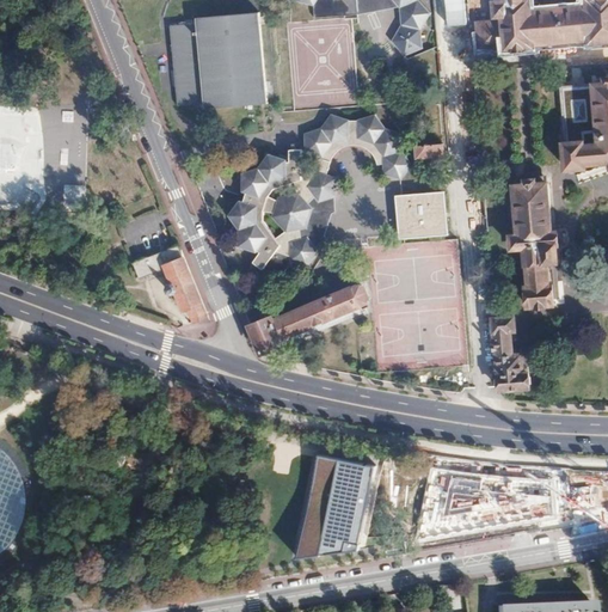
[(530,0),(493,0),(495,19),(479,20),(481,47),(508,44),(508,48),(536,46),(536,42),(585,38),(585,42),(593,41),(607,40),(607,0),(576,0),(532,4),(530,0)]
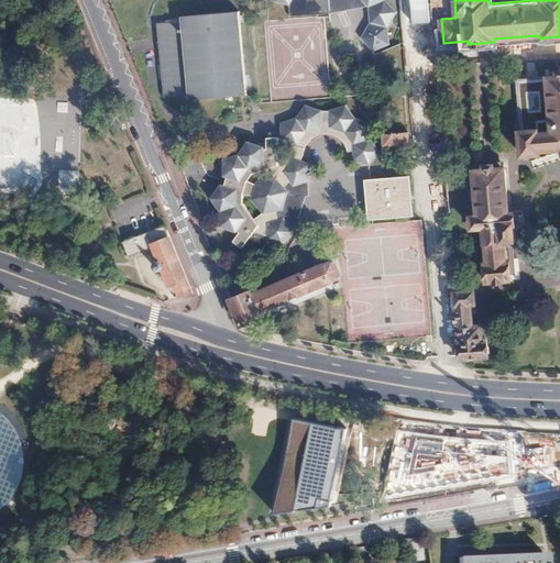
[(179,21),(154,24),(161,98),(186,96),(186,100),(243,95),(237,12),(179,17),(179,21)]
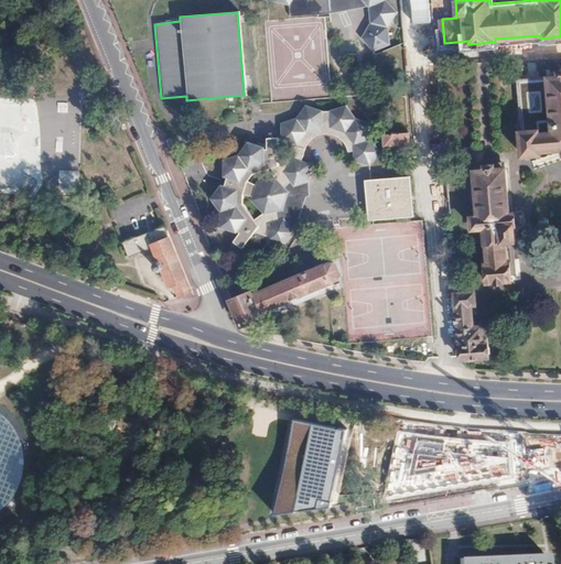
[(552,71),(543,71),(548,126),(535,127),(533,125),(515,126),(517,153),(537,151),(537,149),(558,147),(559,153),(560,153),(560,65),(551,66),(552,71)]
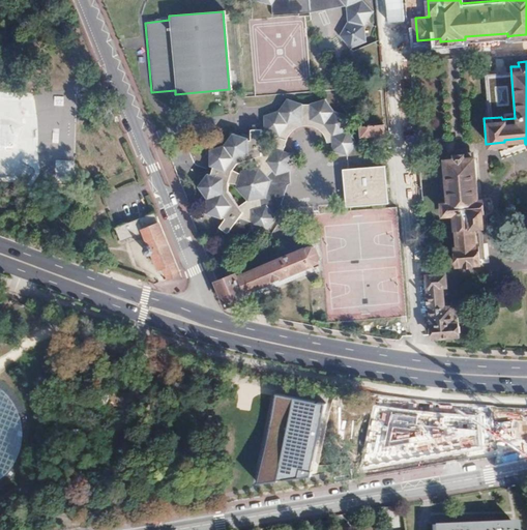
[(515,118),(510,66),(507,67),(495,67),(480,69),(484,118),(501,117),(502,119),(515,118)]
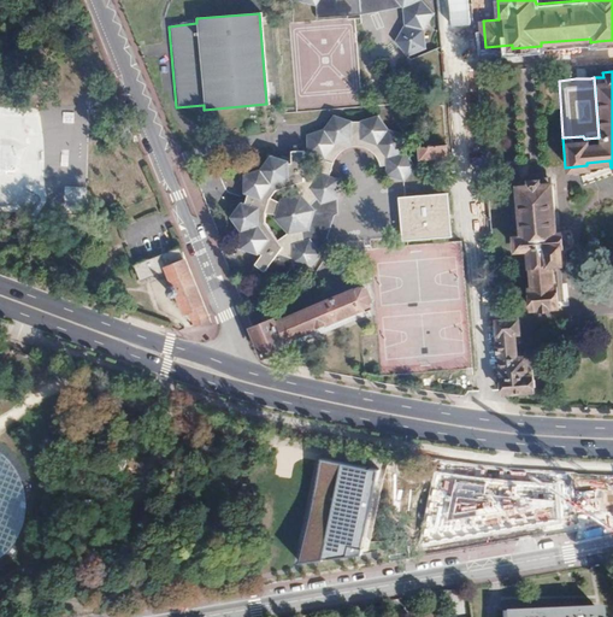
[(300,170),(300,148),(288,148),(288,162),(270,153),(258,166),(243,170),(243,186),(247,187),(243,198),(240,197),(230,210),(240,222),(240,239),(254,245),(257,246),(252,253),(260,260),(273,245),(281,251),(288,251),(287,254),(304,259),(313,247),(305,234),(296,235),(295,224),(302,223),(308,205),(304,199),(313,192),(317,198),(332,194),(332,177),(322,174),(326,158),(337,151),(345,147),(351,148),(357,150),(361,153),(366,157),(369,162),(371,168),(378,168),(378,174),(395,180),(406,168),(394,153),(394,137),(378,133),(367,119),(354,123),(342,124),(329,118),(318,131),(302,136),(304,152),(318,157),(308,171),(300,170)]
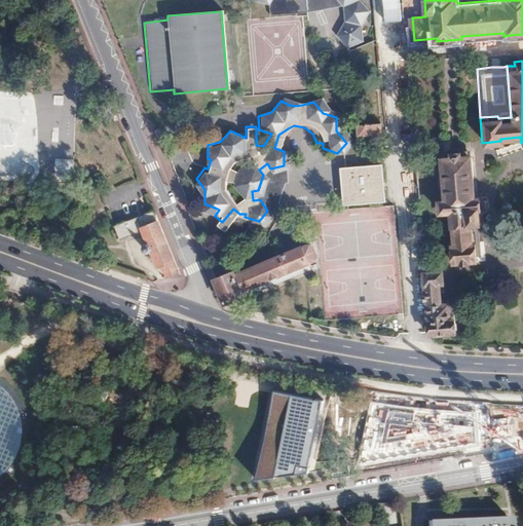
[(373,123),(350,125),(351,137),(374,134),(373,123)]
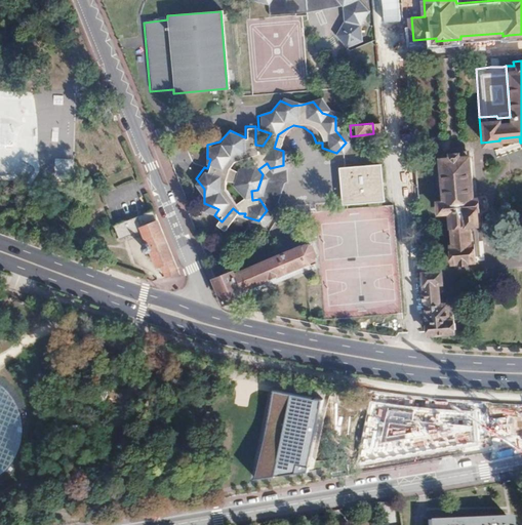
[(33,137),(44,138),(45,128),(33,127),(33,137)]
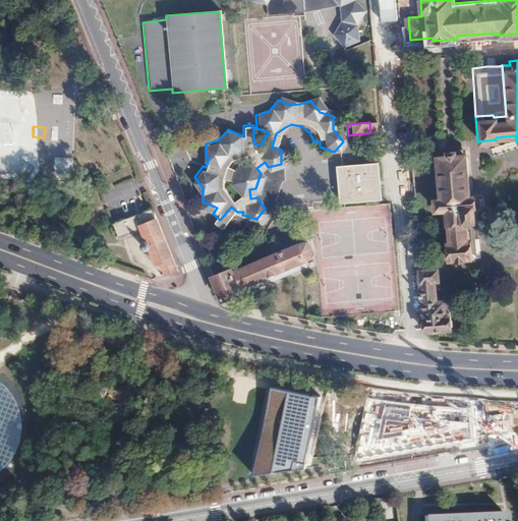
[(439,201),(435,201),(436,215),(443,214),(446,244),(443,244),(445,266),(468,264),(466,243),(463,243),(462,225),(473,224),(471,199),(468,199),(464,153),(455,153),(454,151),(444,152),(444,155),(435,156),(439,201)]
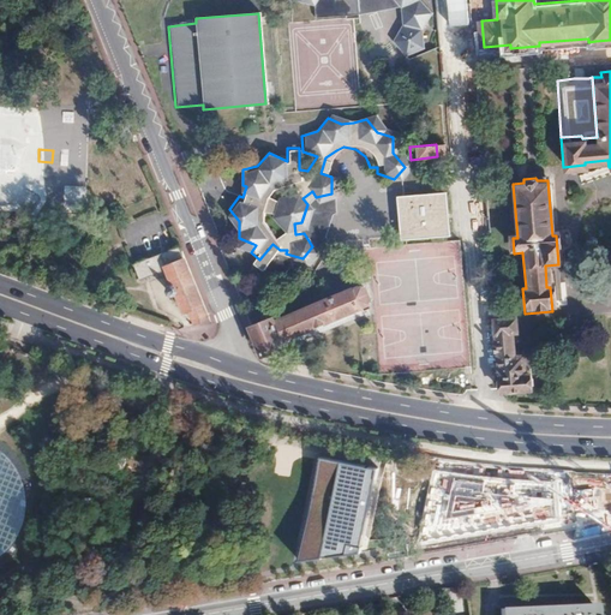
[(436,192),(395,196),(399,237),(441,233),(436,192)]
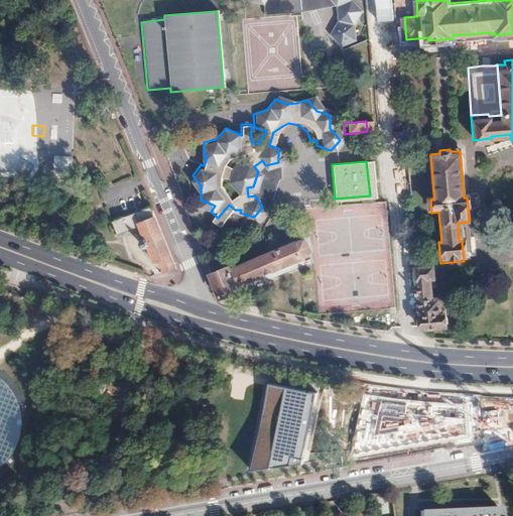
[(116,235),(138,226),(144,240),(141,241),(139,243),(140,246),(143,247),(146,245),(152,262),(158,260),(162,271),(173,267),(148,207),(110,222),(116,235)]
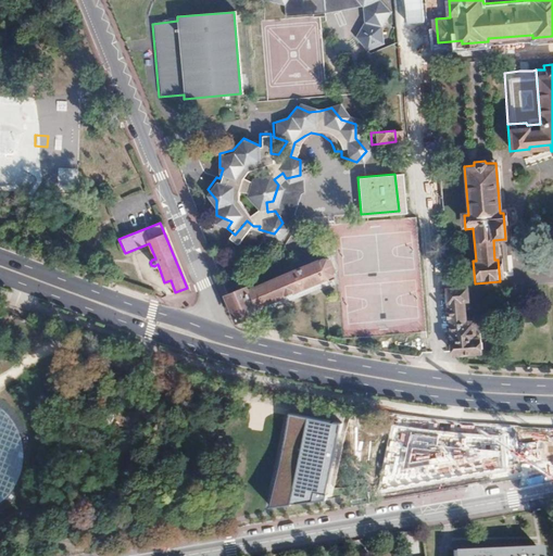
[(327,261),(326,258),(247,292),(246,289),(225,297),(236,321),(255,314),(253,308),(253,307),(332,275),(331,273),(334,272),(329,260),(327,261)]
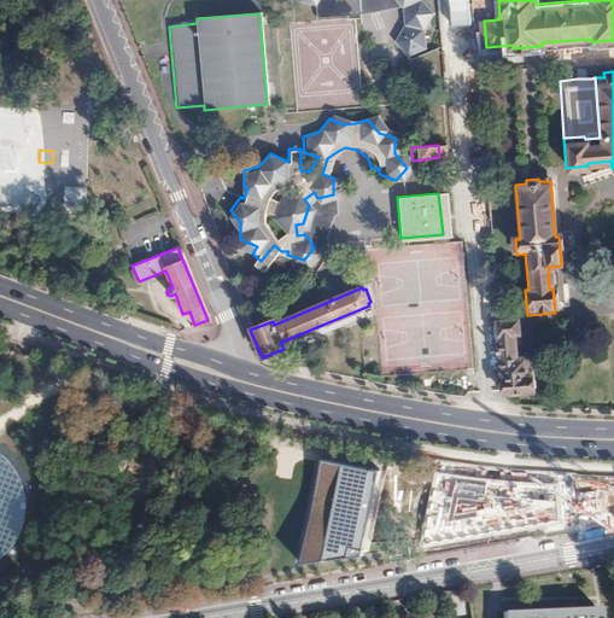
[(495,299),(495,301),(503,394),(531,391),(528,368),(525,369),(524,359),(524,355),(519,356),(518,339),(522,339),(519,297),(495,299)]
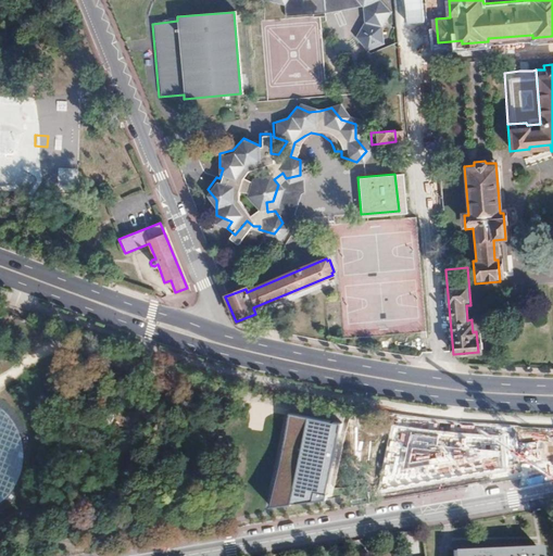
[(326,285),(324,279),(253,308),(255,314),(326,285)]
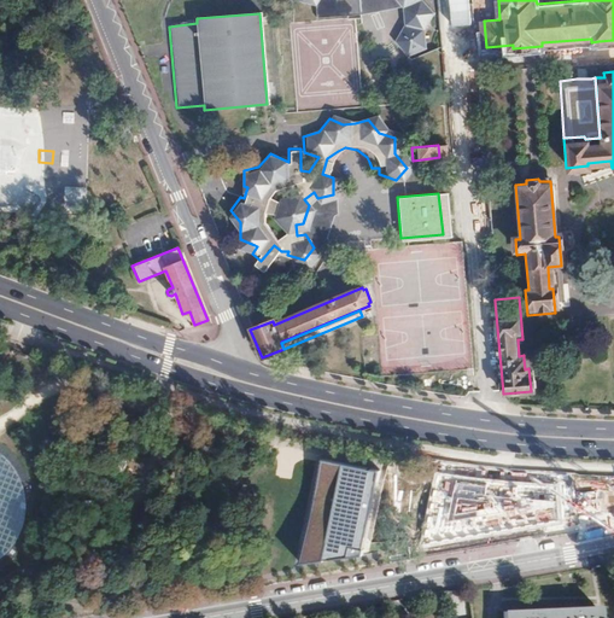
[(360,555),(375,472),(320,461),(299,564),(360,555)]
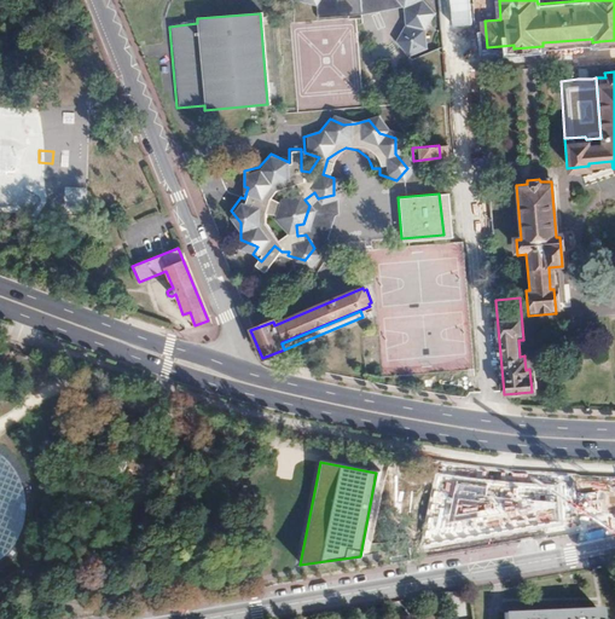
[(495,479),(433,472),(418,547),(561,524),(558,485),(495,479)]
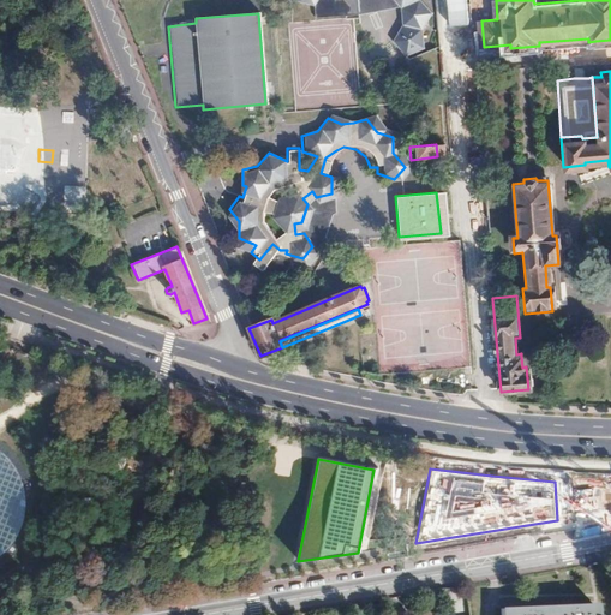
[(592,614),(592,604),(497,608),(497,614),(592,614)]
